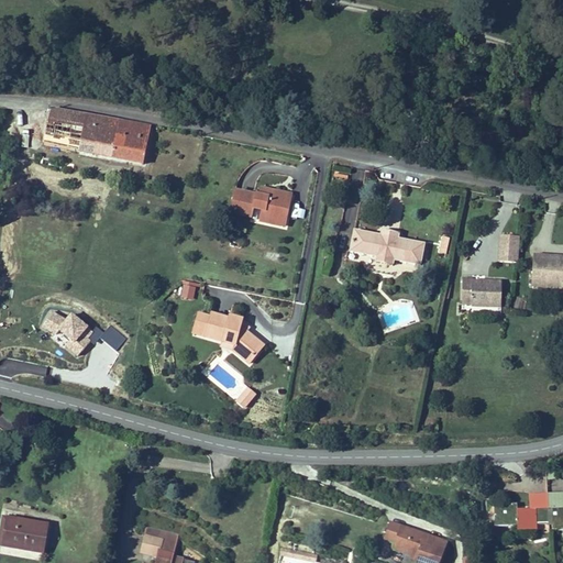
[(147,127),(46,111),(41,146),(142,163),(147,127)]
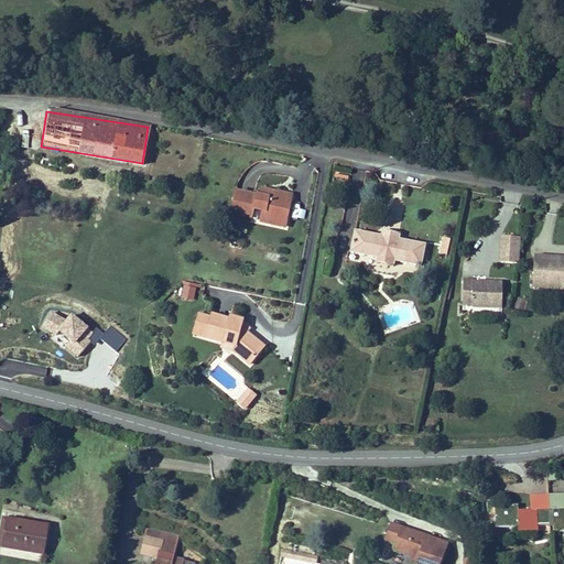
[(268,197),(269,190),(257,187),(256,195),(268,197)]
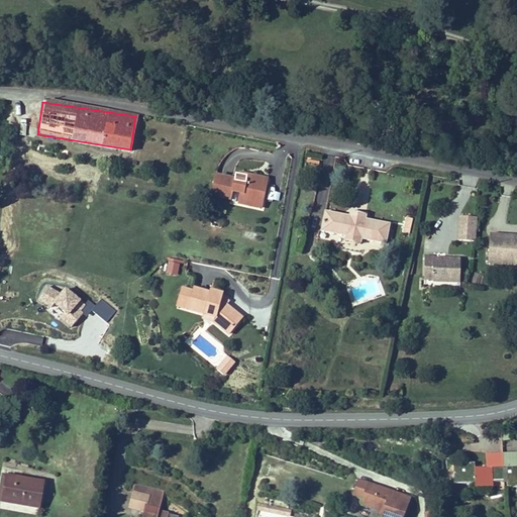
[(246,174),(245,181),(234,179),(212,175),(208,195),(229,199),(230,191),(238,192),(236,202),(246,204),(247,199),(261,201),(263,188),(257,187),(260,176),(246,174)]
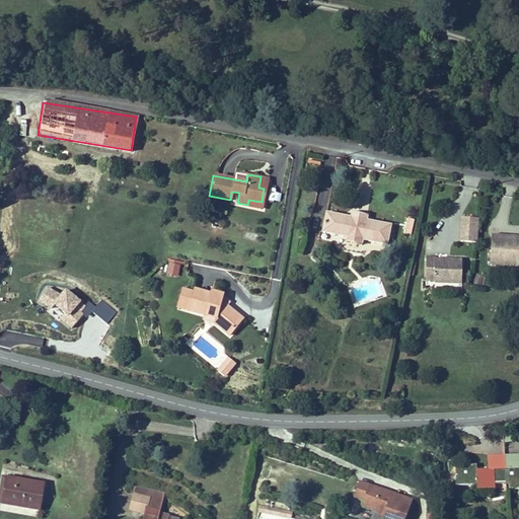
[(350,214),(324,210),(321,229),(346,234),(350,240),(356,241),(362,237),(386,241),(389,221),(365,217),(361,212),(355,210),(350,214)]
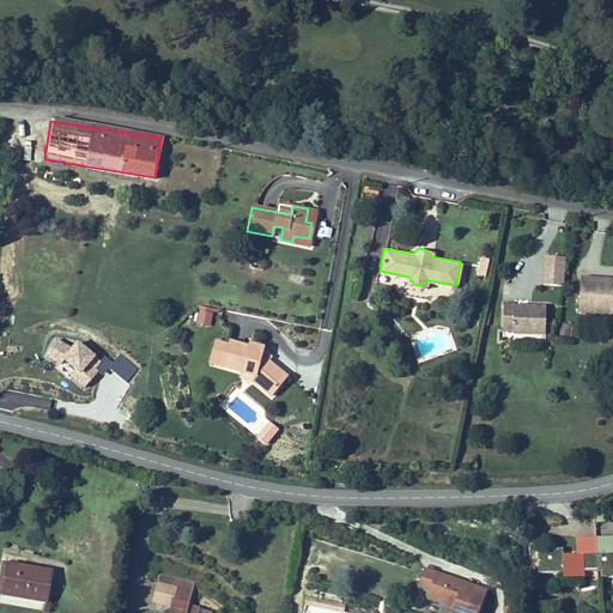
[(566,260),(542,259),(541,287),(564,289),(566,260)]
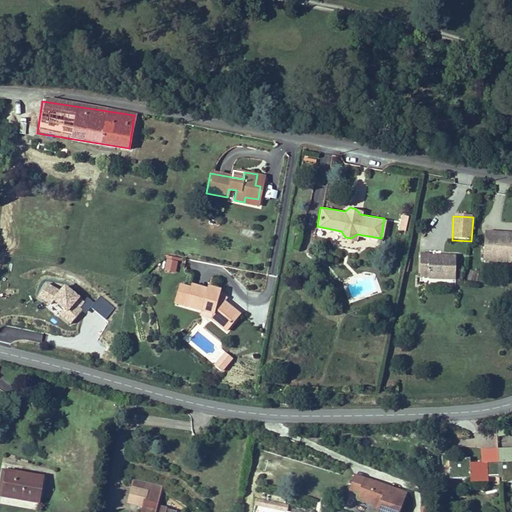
[(511,234),(483,233),(482,260),(511,261),(511,234)]
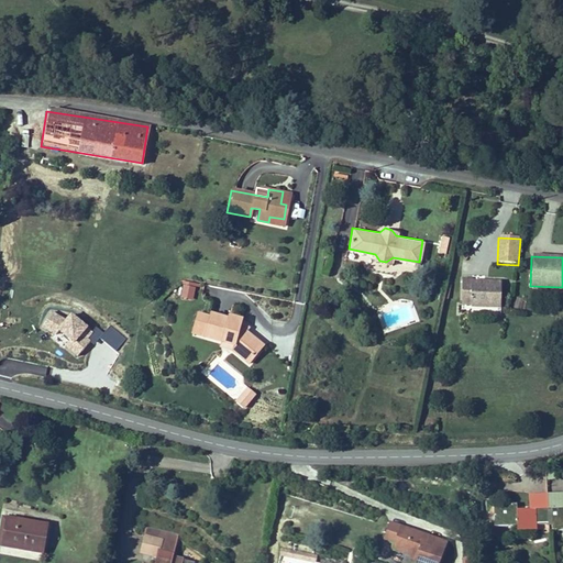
[(500,305),(500,280),(471,279),(471,277),(462,277),(461,301),(471,301),(471,304),(500,305)]
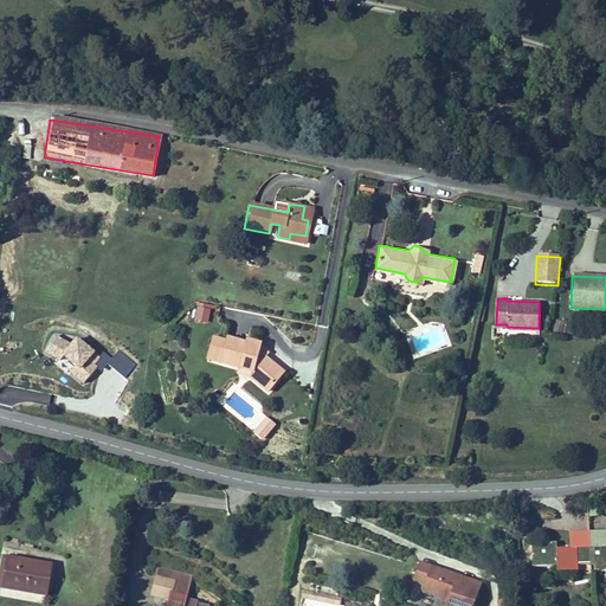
[(210,322),(212,303),(195,302),(194,321),(210,322)]
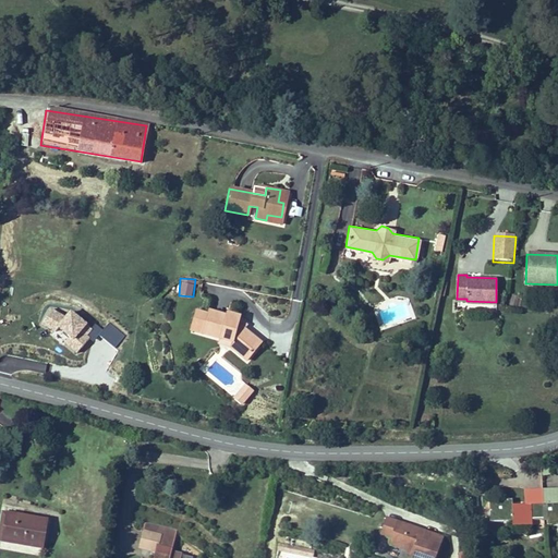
[(75,353),(95,329),(70,310),(63,316),(51,306),(38,324),(75,353)]
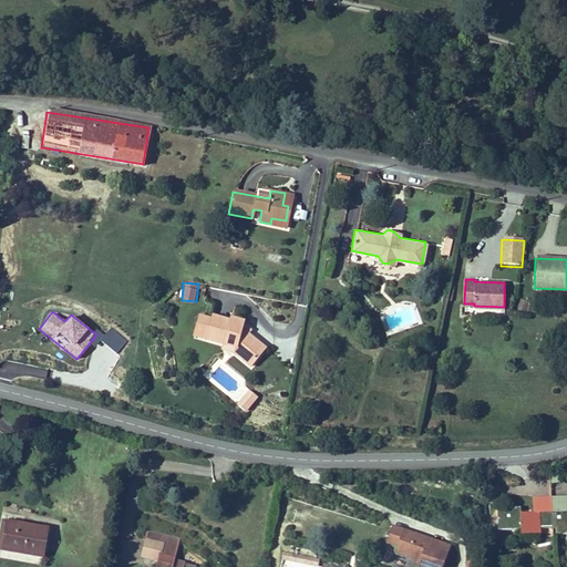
[(264,352),(239,330),(240,323),(228,320),(227,323),(208,318),(207,322),(193,318),(189,331),(203,334),(202,340),(222,347),(222,343),(236,347),(235,354),(248,368),(264,352)]
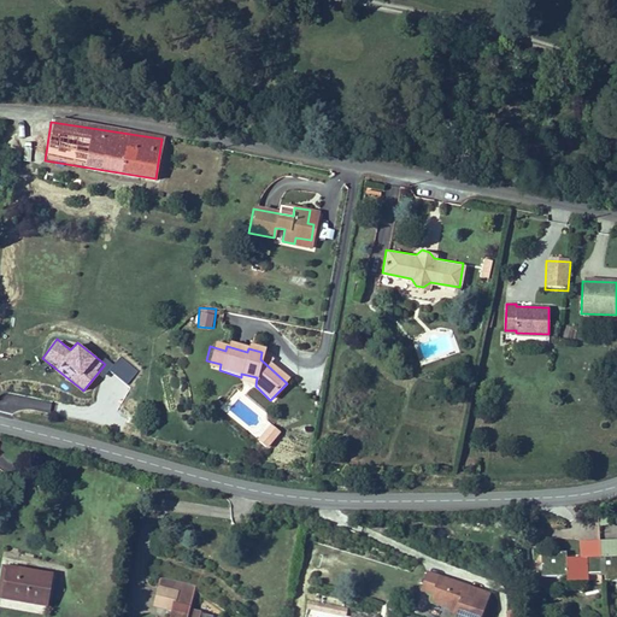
[(221,364),(206,360),(205,368),(219,370),(221,364)]
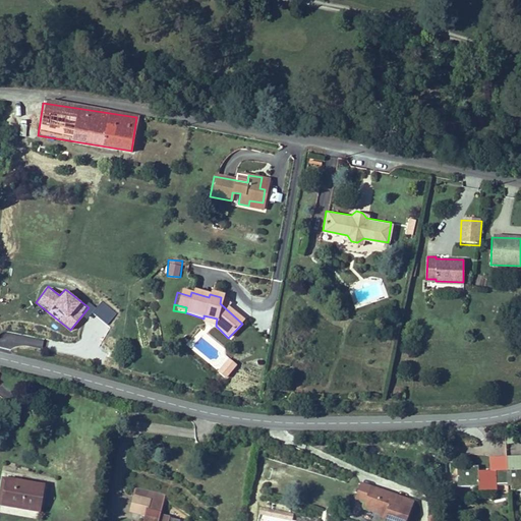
[(201,323),(216,326),(217,319),(204,315),(204,319),(201,323)]
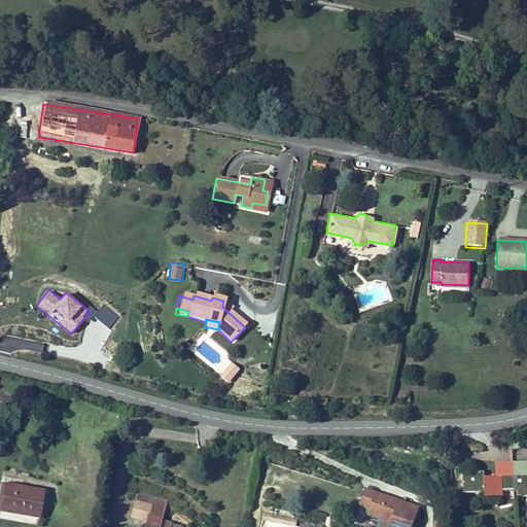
[(242,372),(232,364),(221,379),(232,386),(242,372)]
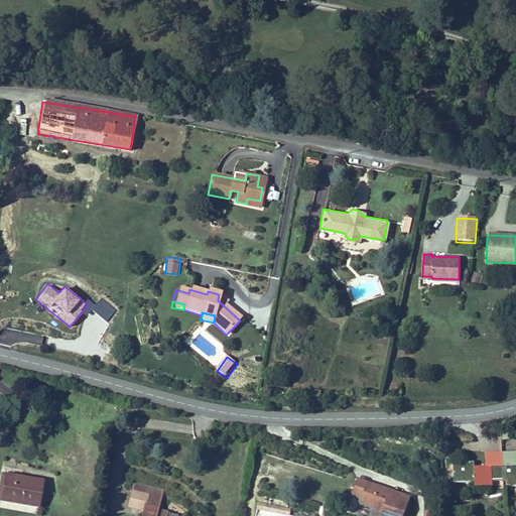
[(510,450),(501,452),(502,465),(503,485),(515,484),(515,464),(511,465),(510,450)]
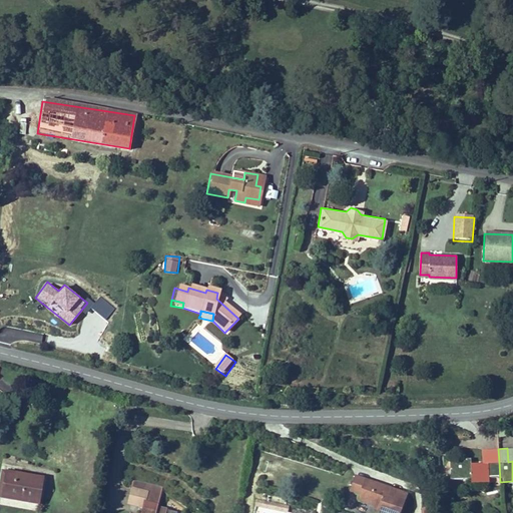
[(496,463),(496,449),(480,450),(480,463),(496,463)]
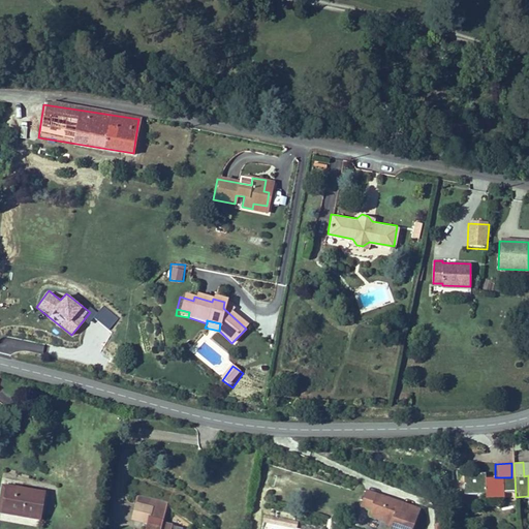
[(512,493),(511,477),(495,477),(484,478),(484,474),(462,475),(463,488),(485,487),(486,500),(503,499),(502,494),(512,493)]
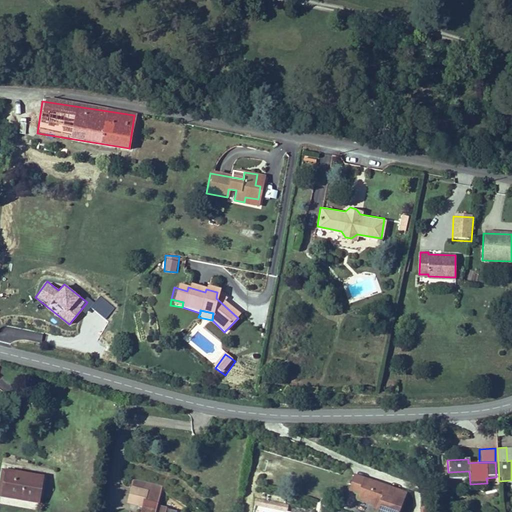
[(469,471),(448,472),(448,482),(465,480),(462,485),(480,494),(487,483),(470,484),(469,471)]
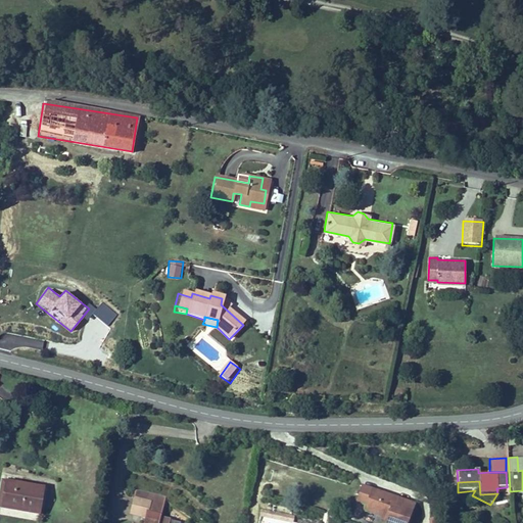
[(43,490),(7,485),(3,511),(40,516),(43,490)]
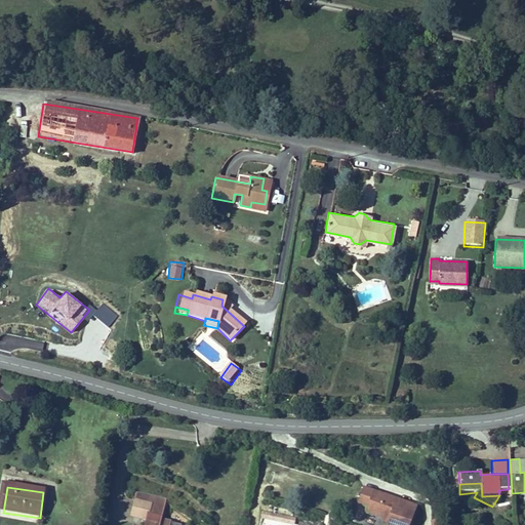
[(367,516),(373,498),(365,495),(358,513),(367,516)]
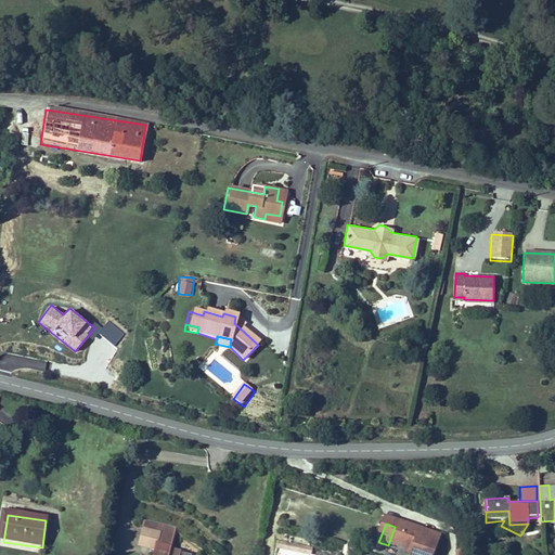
[(435,554),(439,545),(395,527),(388,545),(386,550),(400,554),(435,554)]
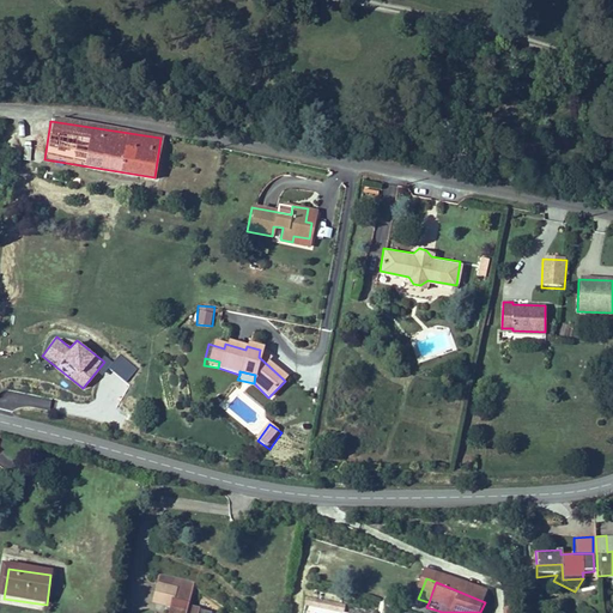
[(178,612),(174,612),(173,612),(171,612),(200,612),(188,611),(193,588),(173,583),(170,593),(177,594),(175,605),(181,606),(178,612)]
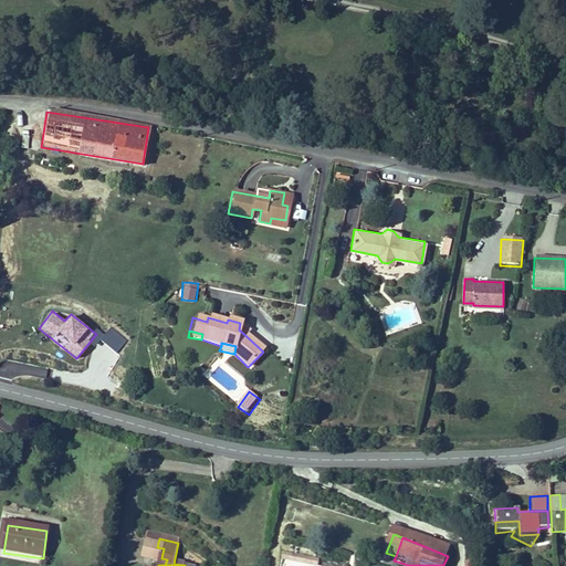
[(43,558),(3,553),(2,561),(42,565),(43,558)]
